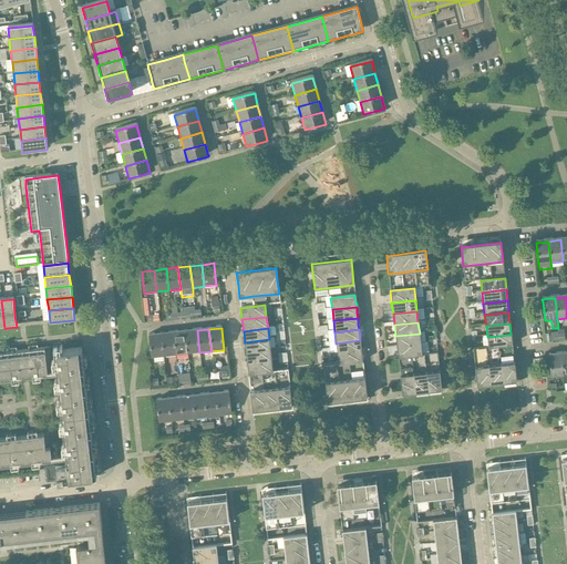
[(199,352),(197,330),(185,332),(187,354),(199,352)]
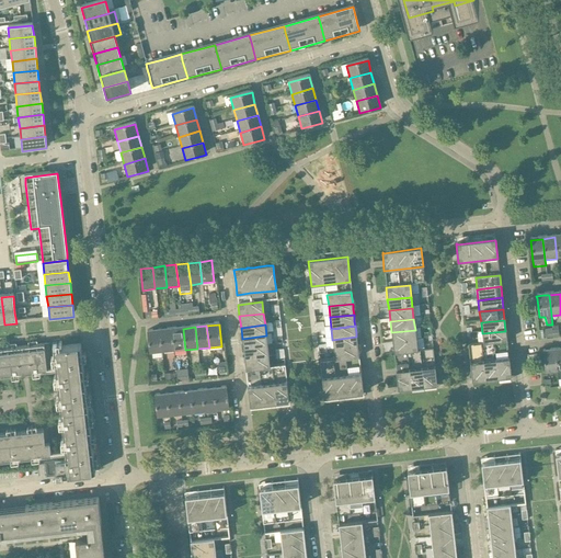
[(185,350),(183,329),(171,330),(173,352),(185,350)]
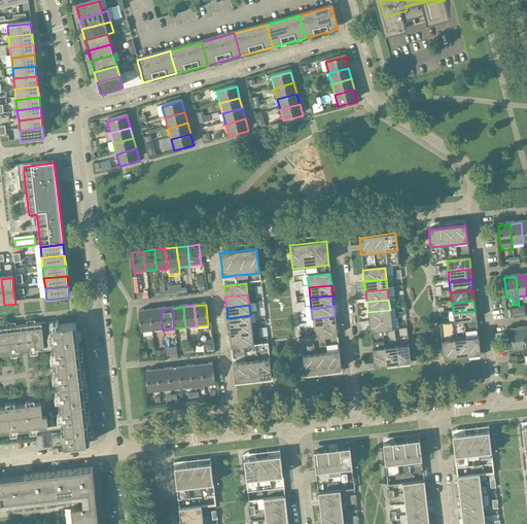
[(163,330),(161,310),(150,311),(152,332),(163,330)]
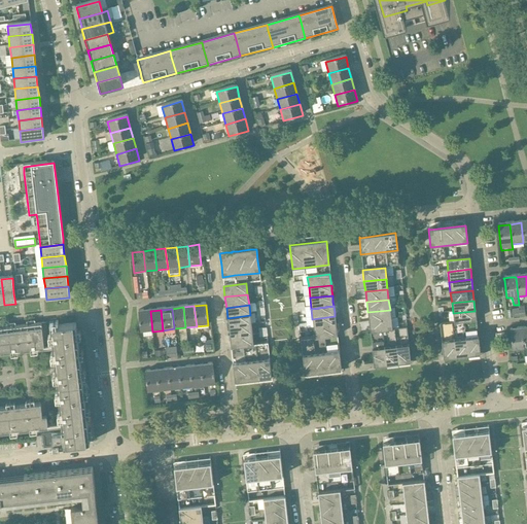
[(391,320),(390,310),(367,312),(369,323),(391,320)]
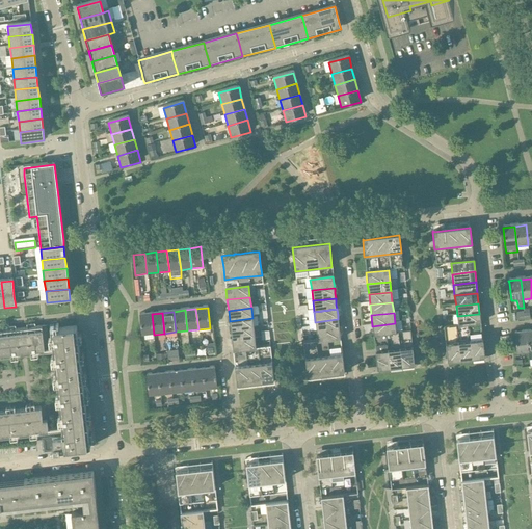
[(152,314),(139,315),(141,336),(143,336),(144,341),(155,340),(154,335),(152,314)]
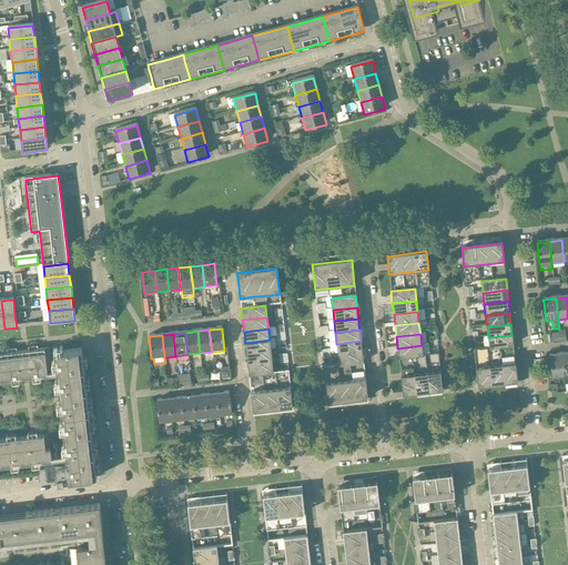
[(514,347),(511,335),(488,338),(489,350),(514,347)]
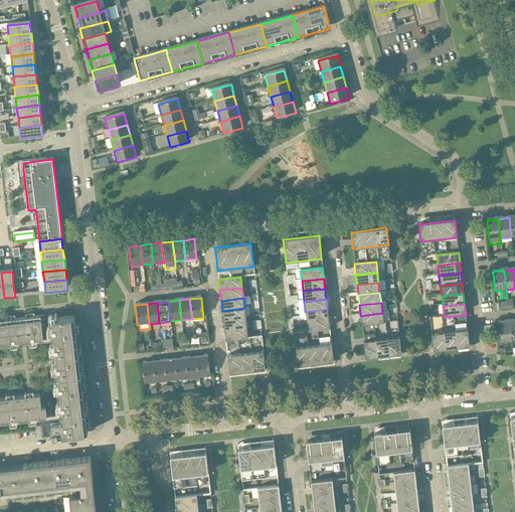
[(245,318),(244,308),(222,311),(223,321),(245,318)]
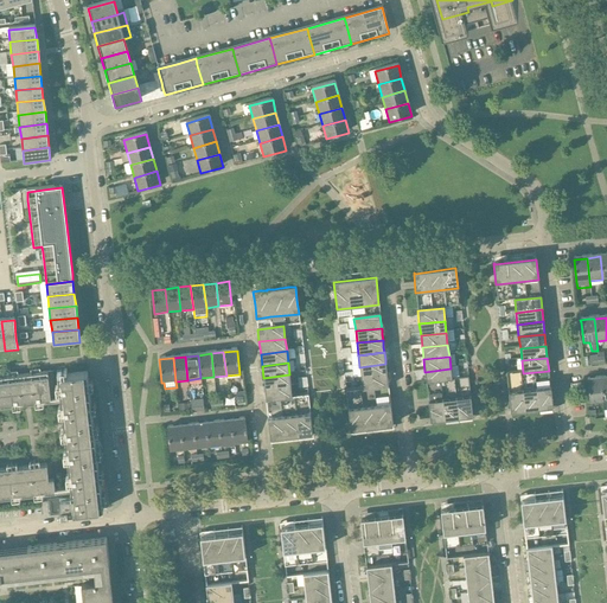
[(387,376),(387,371),(385,364),(359,367),(360,379),(387,376)]
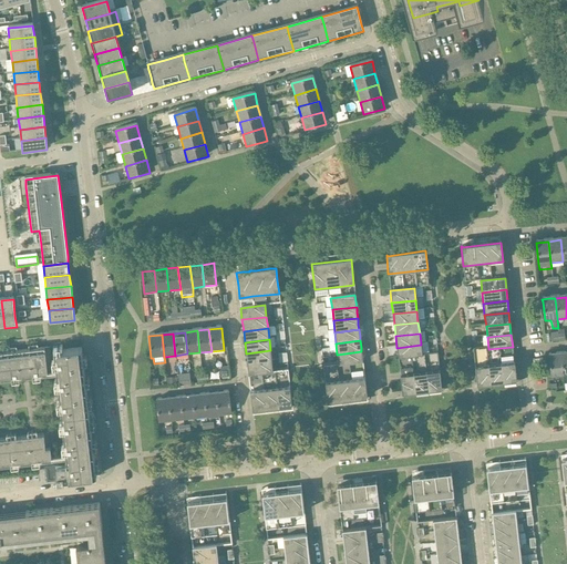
[(422,357),(421,345),(397,348),(398,359),(422,357)]
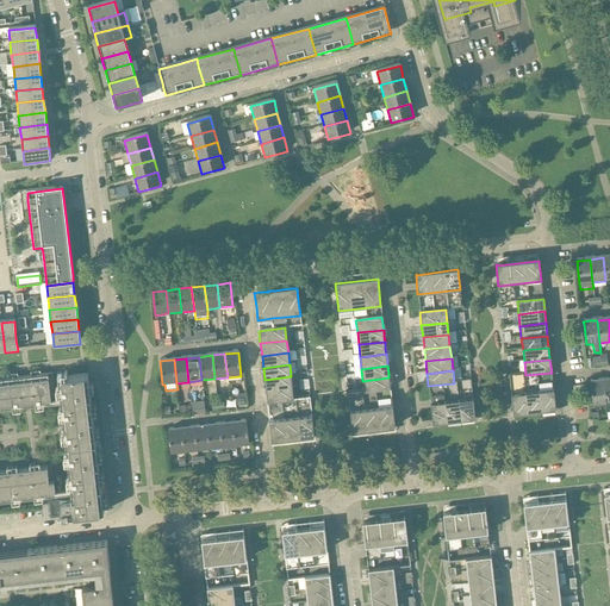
[(0,408),(60,403),(58,394),(55,395),(55,392),(55,391),(57,389),(56,375),(0,381),(0,408)]
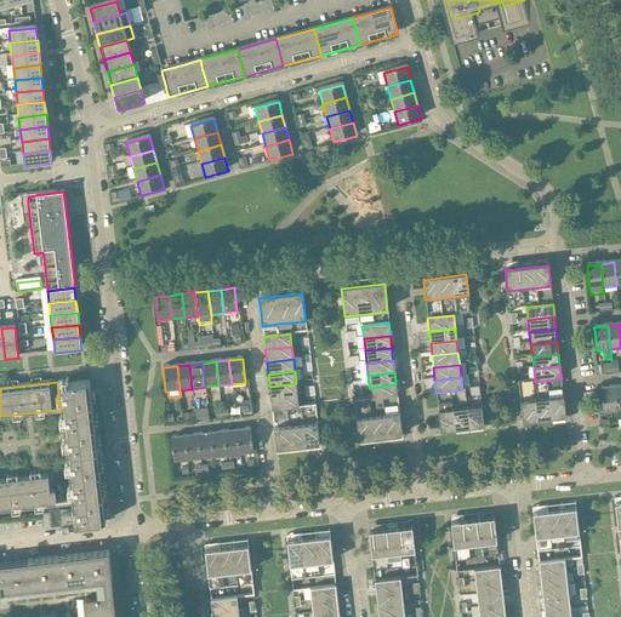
[(106,524),(97,453),(90,383),(62,387),(77,509),(63,510),(63,509),(50,512),(51,527),(61,527),(62,529),(70,527),(70,526),(74,525),(75,527),(106,524)]
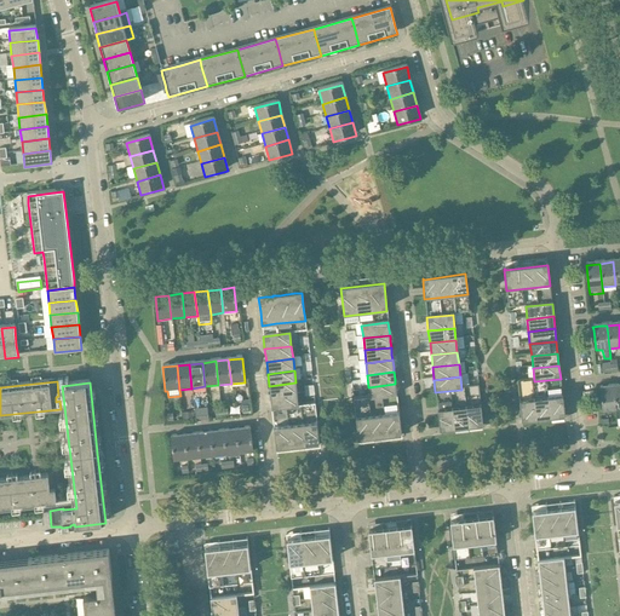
[(297,395),(296,383),(269,386),(270,398),(297,395)]
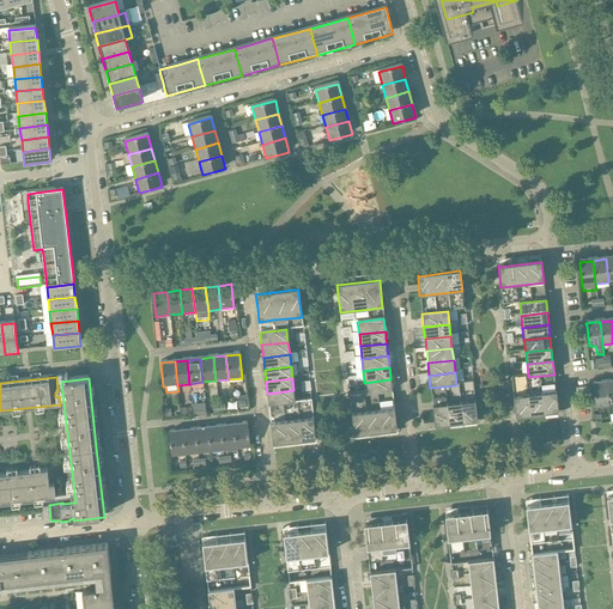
[(392,393),(392,387),(390,379),(364,383),(365,395),(392,393)]
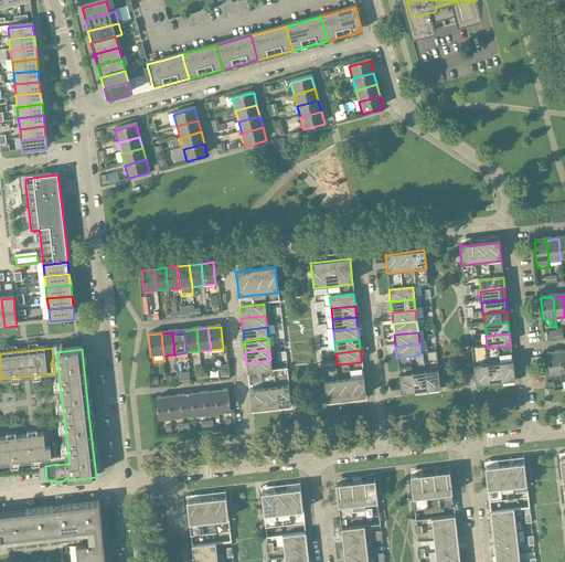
[(560,353),(554,354),(546,354),(548,377),(562,374),(560,353)]
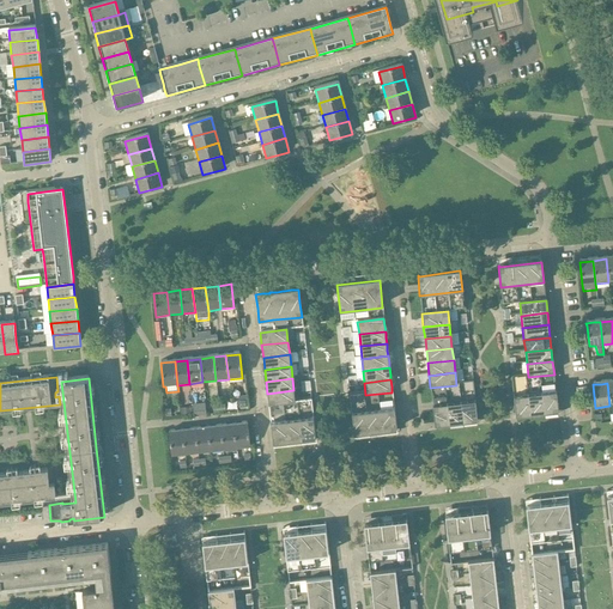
[(295,403),(293,390),(267,394),(268,407),(295,403)]
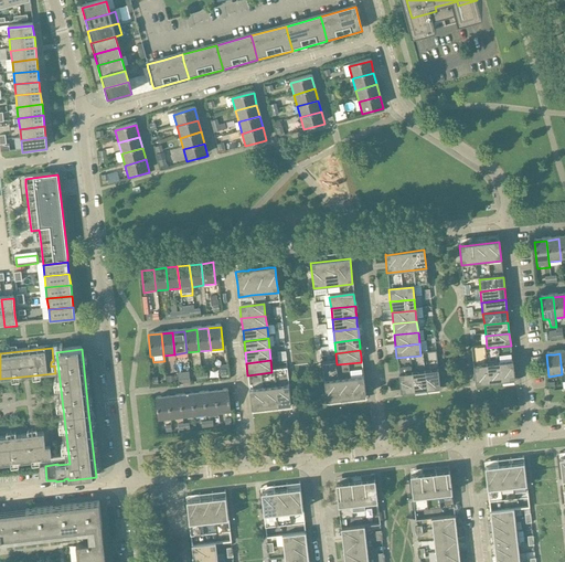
[(514,380),(513,369),(512,362),(473,367),(473,373),(476,384),(513,380),(513,381),(514,381),(514,380)]
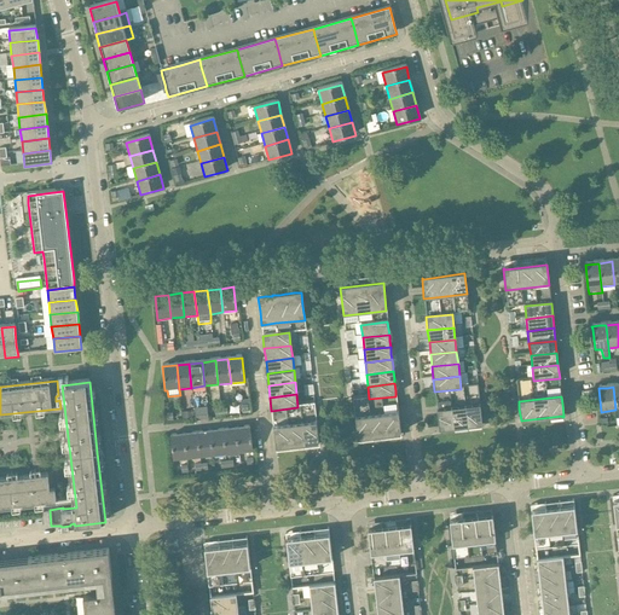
[(482,425),(481,412),(480,406),(437,411),(439,430),(439,431),(440,430),(475,427),(482,425)]
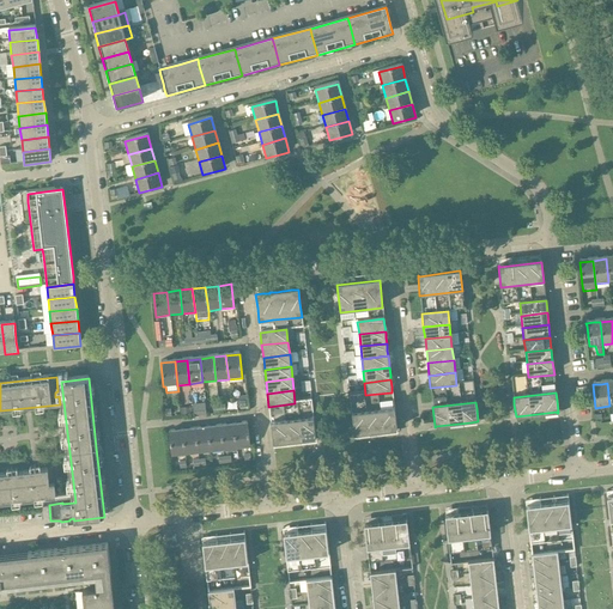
[(395,418),(394,410),(394,409),(351,414),(354,436),(396,431),(395,418)]
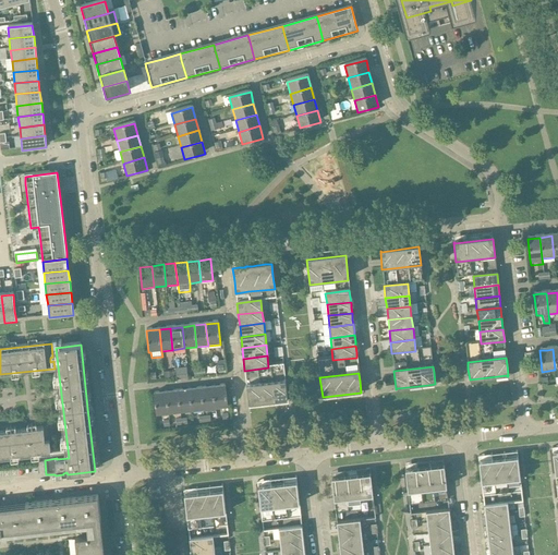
[(288,401),(286,389),(286,381),(246,385),(249,406),(288,401)]
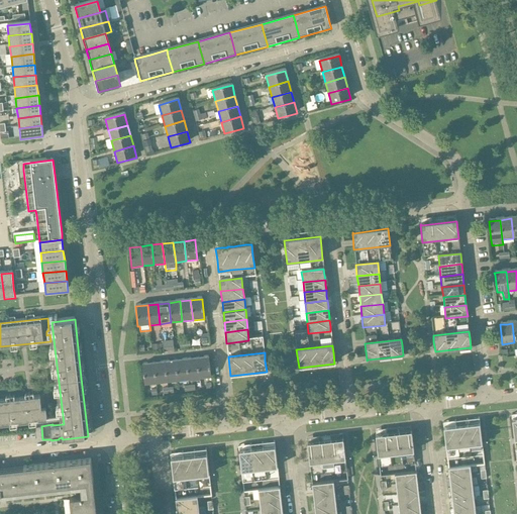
[(210,378),(208,360),(208,357),(197,360),(199,379),(210,378)]
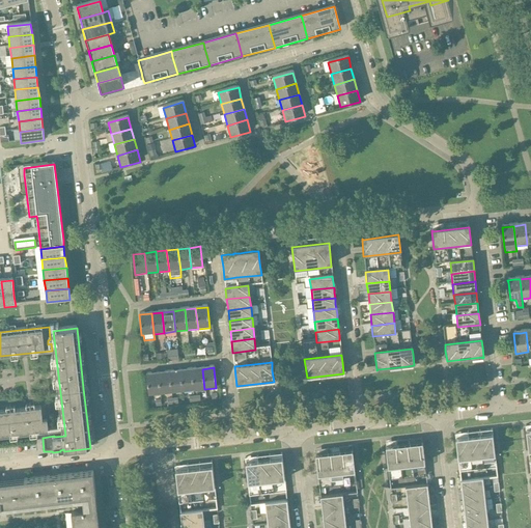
[(204,389),(202,369),(191,370),(193,391),(204,389)]
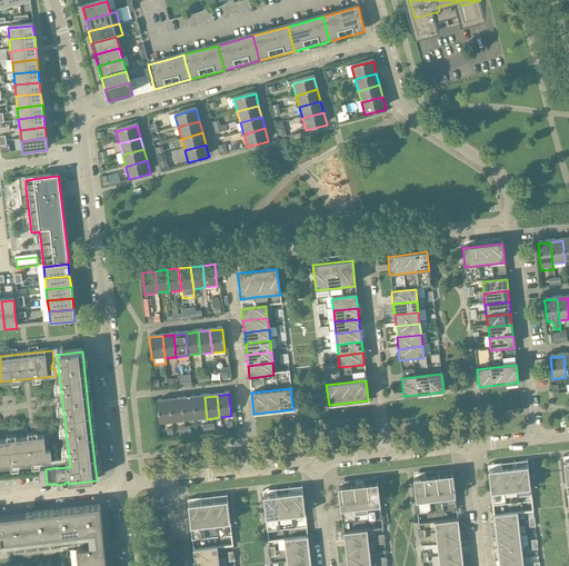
[(207,419),(205,397),(193,398),(196,420),(207,419)]
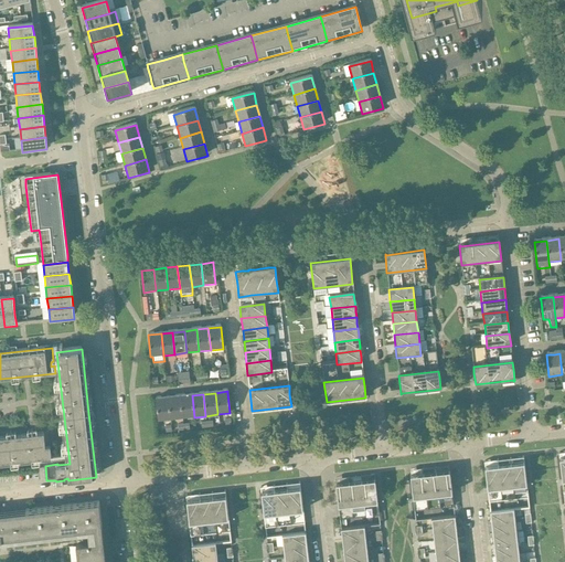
[(194,417),(192,395),(180,396),(182,419),(194,417)]
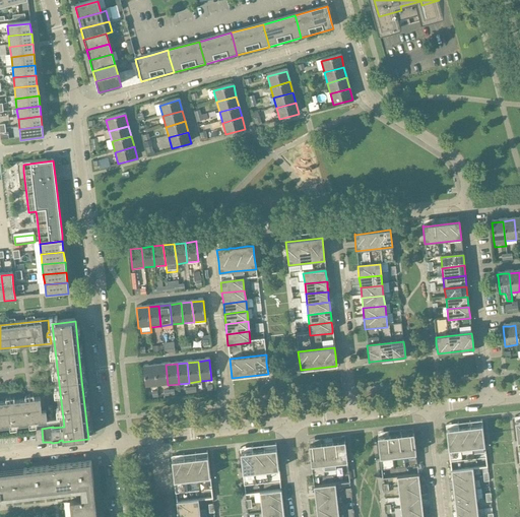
[(168,385),(166,365),(154,367),(157,386),(168,385)]
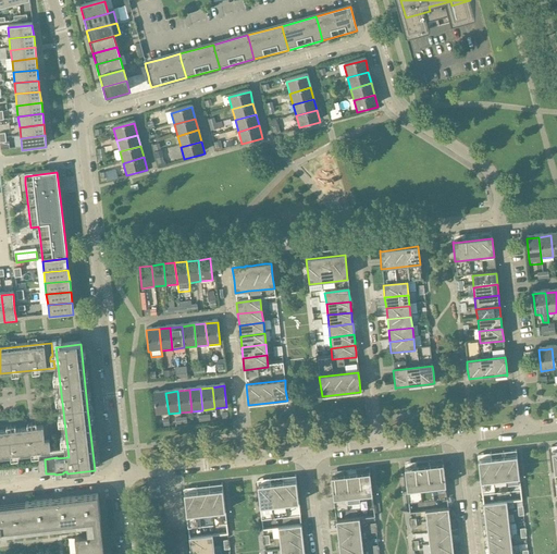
[(169,414),(165,393),(153,394),(156,416),(169,414)]
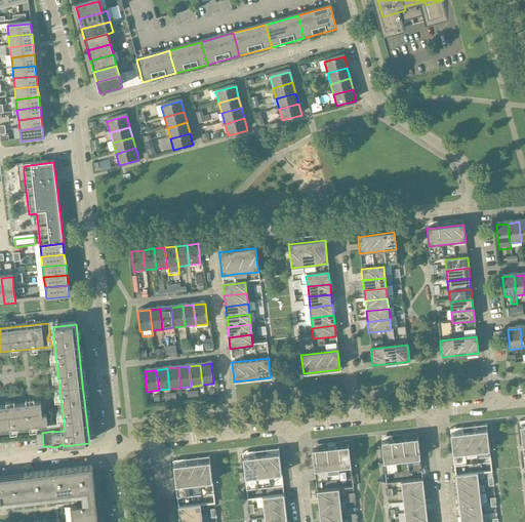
[(47,427),(46,416),(42,416),(40,404),(0,408),(0,432),(43,427),(42,424),(46,424),(46,427),(47,427)]
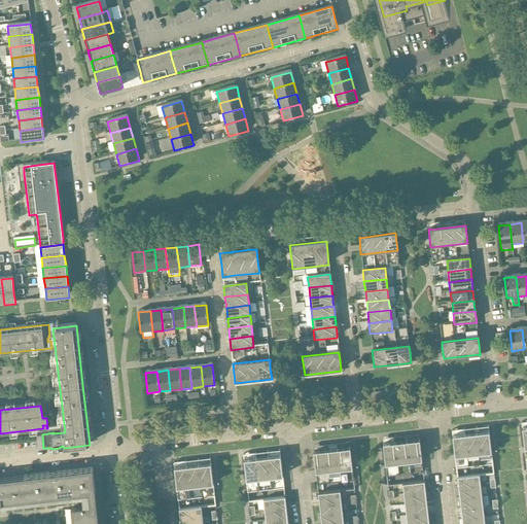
[(489,432),(477,433),(479,455),(491,454),(491,453),(490,443),(489,432)]
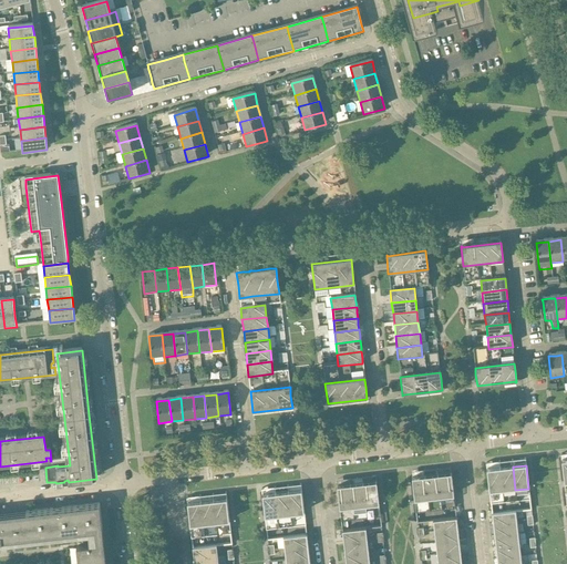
[(513,467),(500,469),(502,491),(515,490),(513,467)]
